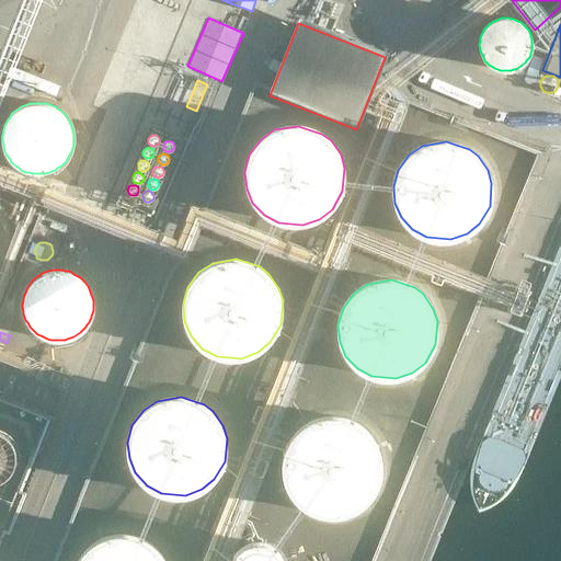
[(348,420),(333,416),(317,419),(302,426),(292,438),(285,453),(283,469),(287,484),(295,499),(308,508),(323,514),(340,514),(355,510),(368,500),(377,487),(381,471),(380,455),(374,439),(363,427),(348,420)]
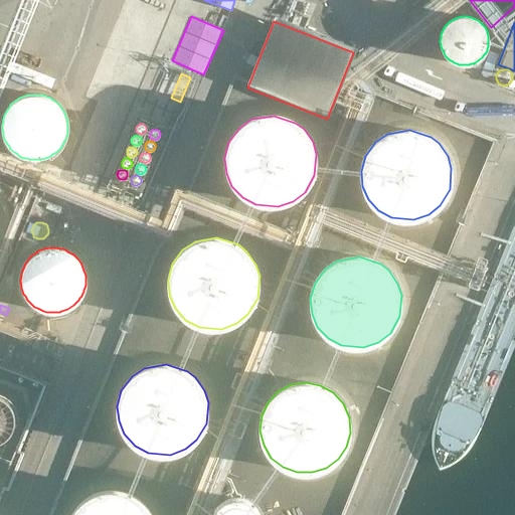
[(14,421),(14,418),(14,415),(14,414),(13,412),(12,409),(11,407),(10,405),(8,403),(6,401),(4,400),(3,399),(1,398),(0,397),(0,442),(2,442),(4,440),(6,439),(8,437),(9,435),(11,433),(12,431),(13,427),(13,426),(14,424),(14,421)]
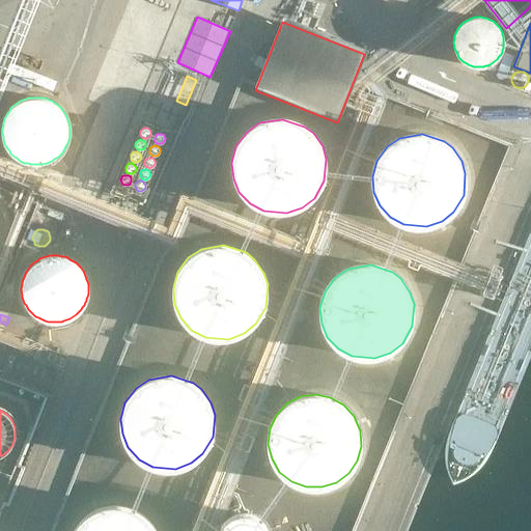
[(128,508),(118,506),(109,506),(100,509),(91,512),(84,519),(78,526),(74,530),(157,530),(151,523),(145,516),(137,511),(128,508)]
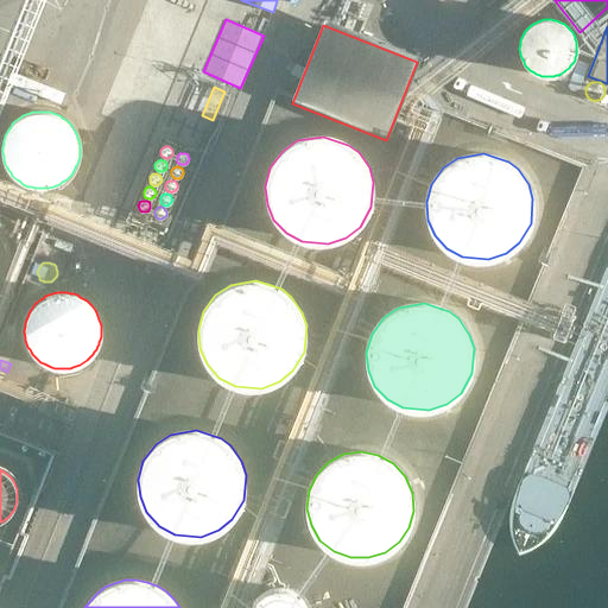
[(276,587),(266,589),(255,599),(251,607),(305,607),(304,603),(297,593),(286,588),(276,587)]
